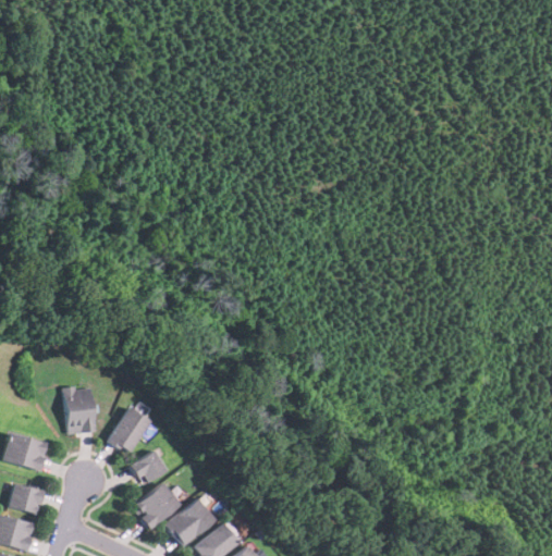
[(93,386),(65,390),(71,434),(98,431),(93,386)]
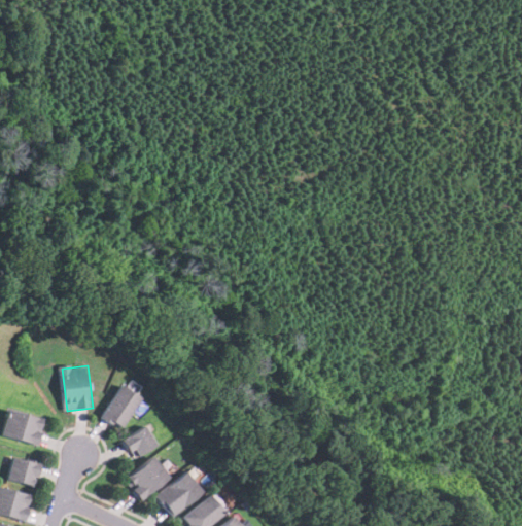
[(143,399),(125,386),(103,414),(122,428),(143,399)]
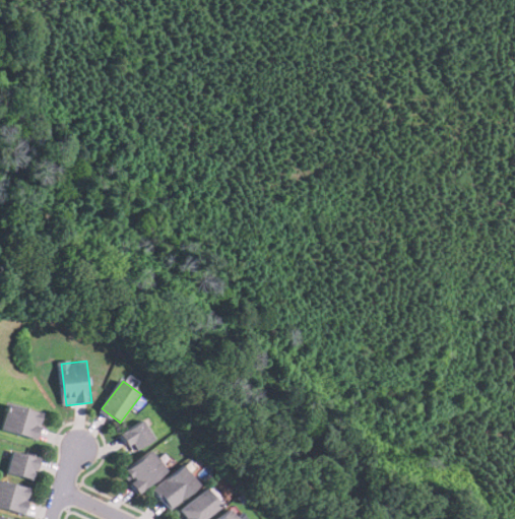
[(45,414),(9,404),(3,430),(38,440),(45,414)]
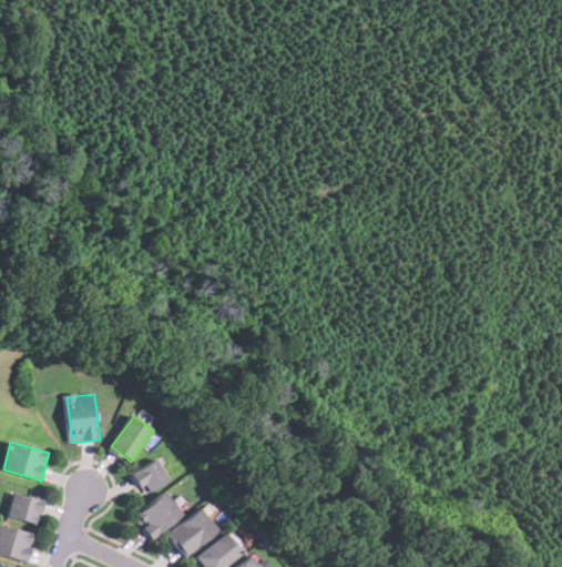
[(135,474),(149,495),(171,479),(157,459),(135,474)]
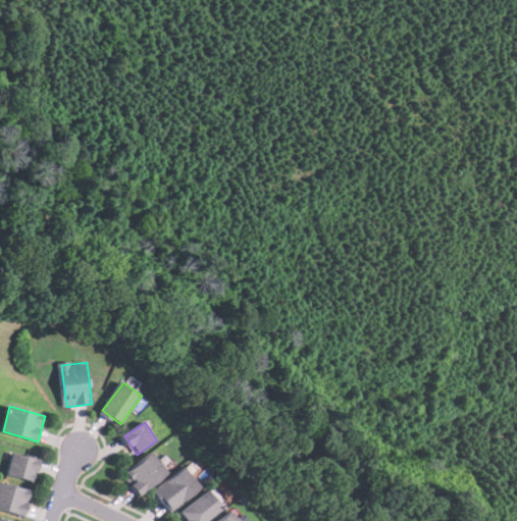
[(125,474),(143,495),(169,472),(153,453),(125,474)]
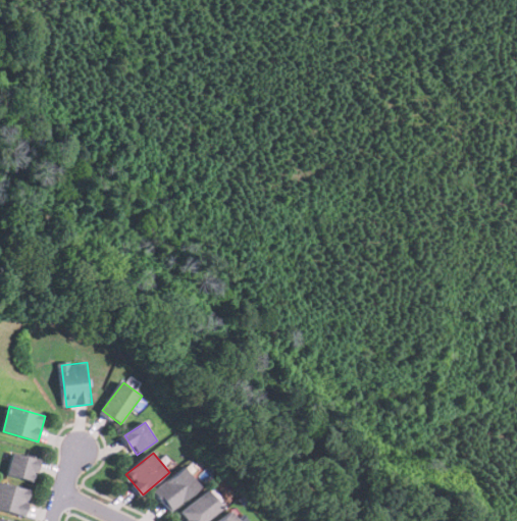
[(8,476),(36,481),(40,459),(12,454),(8,476)]
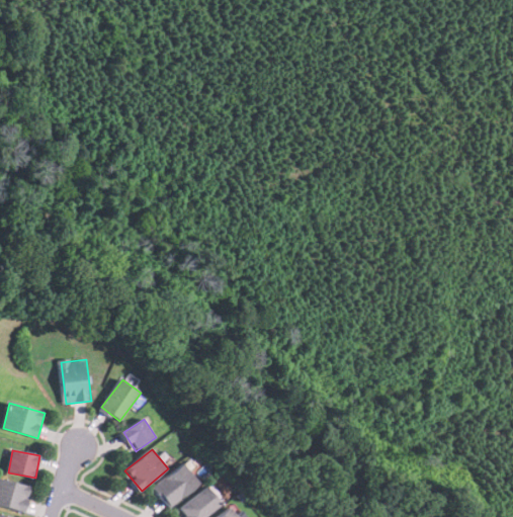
[(172,507),(200,484),(183,463),(155,487),(172,507)]
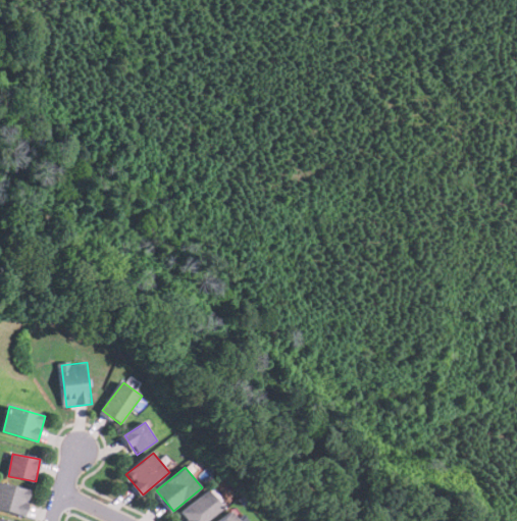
[(0,510),(28,517),(34,490),(0,482),(0,510)]
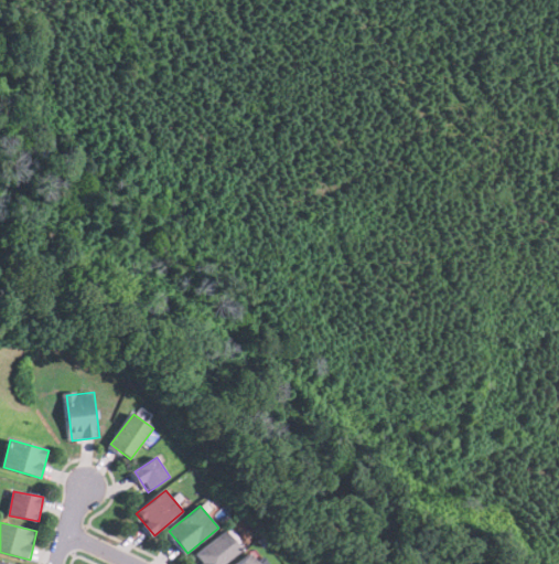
[(196,554),(204,563),(225,563),(243,551),(227,531),(196,554)]
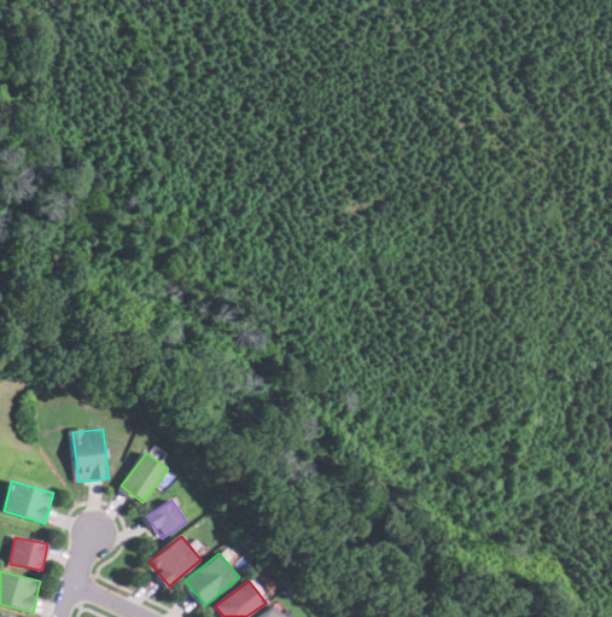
[(284,616),(278,606),(261,616),(284,616)]
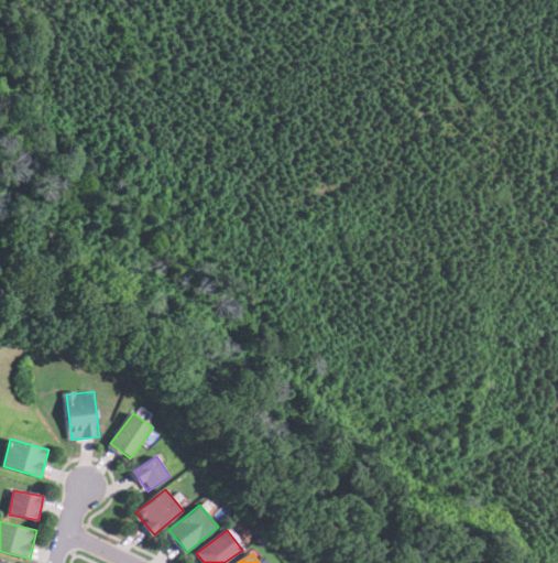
All buildings are outlined.
